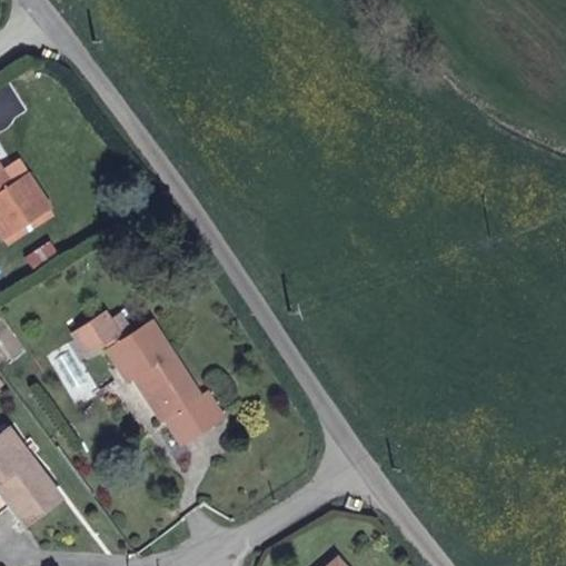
[(13,182),(0,161),(0,227),(6,236),(51,205),(29,171),(13,182)]
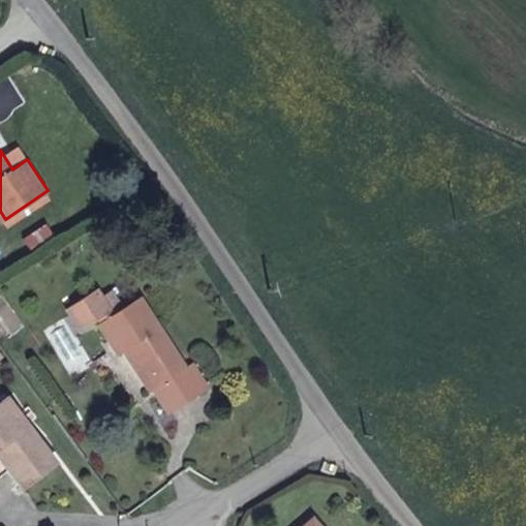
[(104,321),(116,313),(99,287),(68,306),(81,323),(100,315),(104,321)]
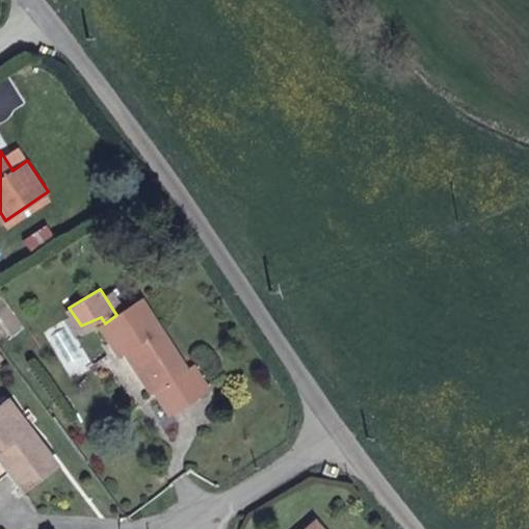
[(142,298),(116,315),(105,323),(102,324),(121,352),(124,351),(132,345),(159,387),(156,389),(173,413),(207,390),(191,365),(187,367),(142,298)]
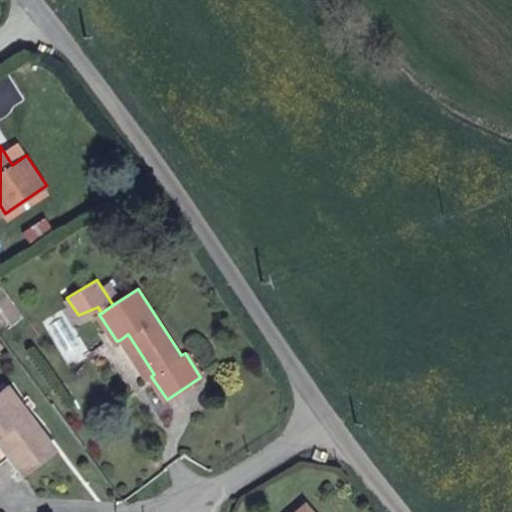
[(48,323),(71,362),(92,351),(68,311),(48,323)]
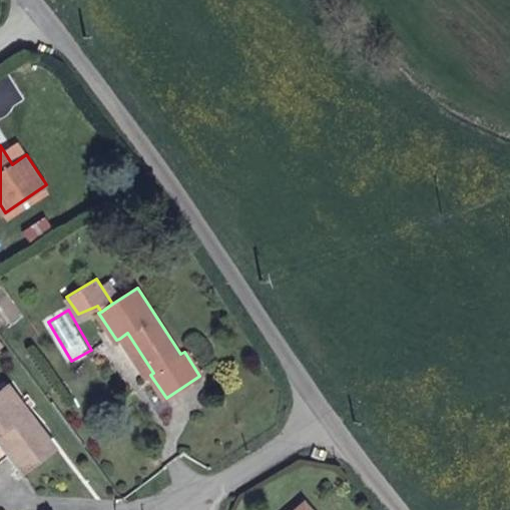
[(127,333),(119,339),(145,378),(150,375),(153,373),(127,333)]
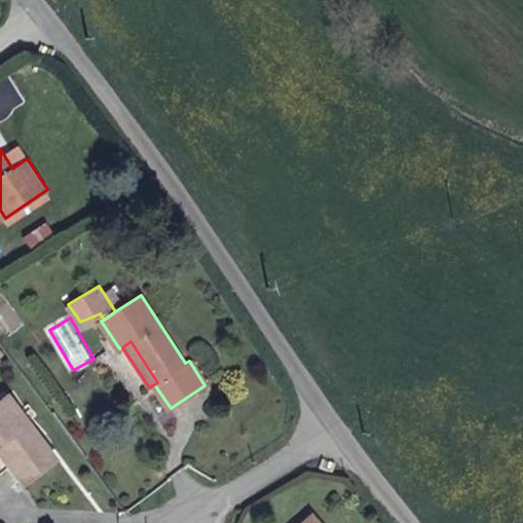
[(194,358),(189,361),(204,385),(210,381),(194,358)]
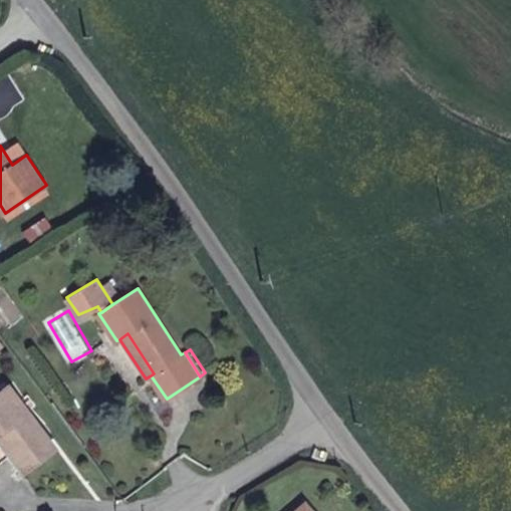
[(0,442),(10,455),(23,472),(55,447),(8,385),(0,390),(0,442)]
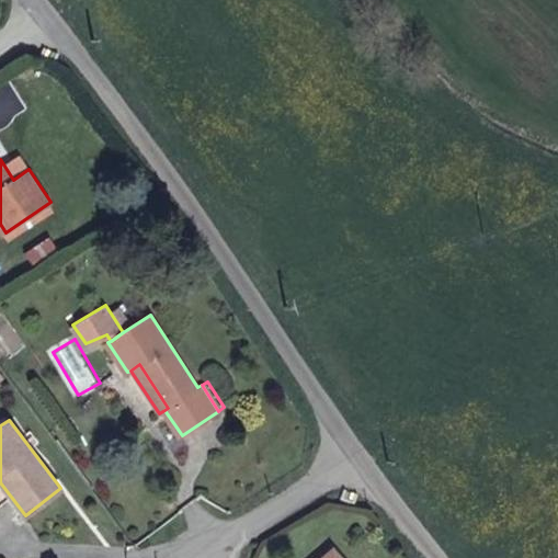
[(0,505),(11,497),(0,482),(0,505)]
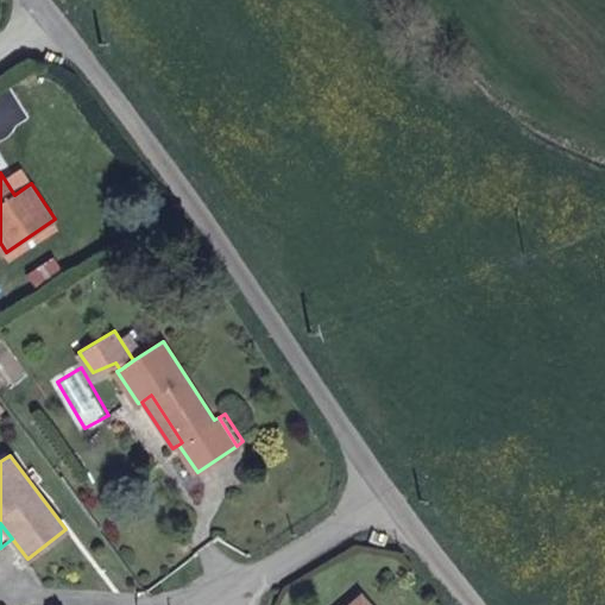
All buildings are outlined.
